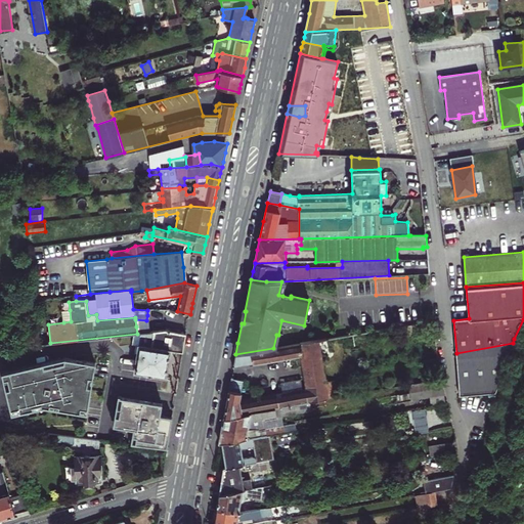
[(61,311),(63,322),(71,321),(70,310),(61,311)]
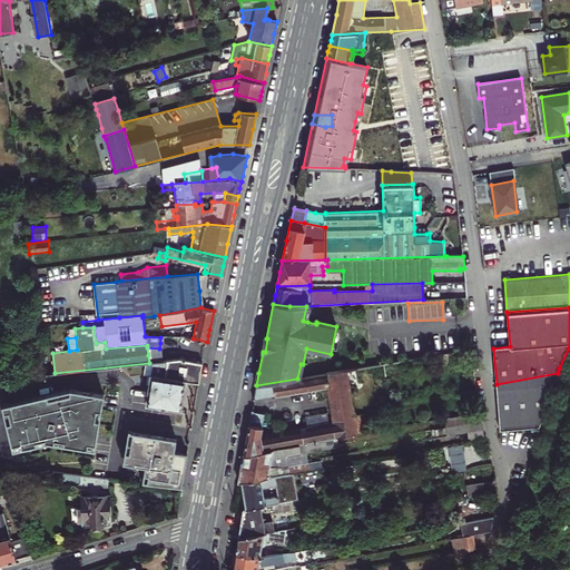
[(150,375),(146,404),(179,410),(185,381),(198,384),(203,363),(179,359),(166,361),(164,377),(150,375)]
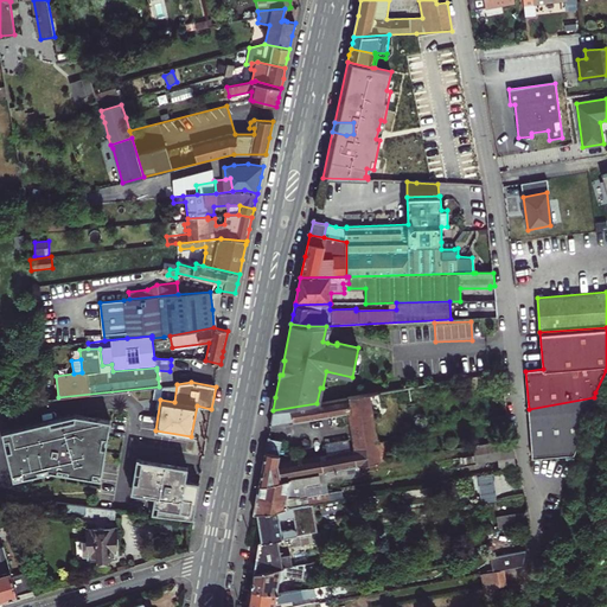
[(174,402),(177,384),(160,385),(160,400),(174,402)]
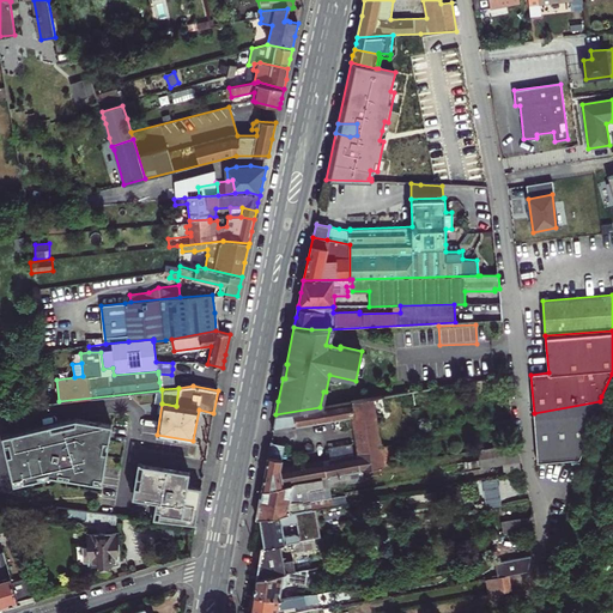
[(274,422),(273,430),(347,418),(349,429),(354,428),(359,455),(280,469),(284,485),(363,471),(370,469),(383,467),(381,448),(372,398),(320,407),(275,414),(274,422)]
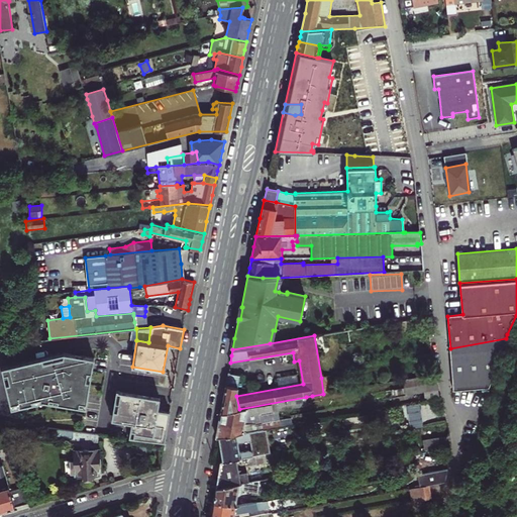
[(450,348),(453,391),(489,388),(506,338),(450,348)]
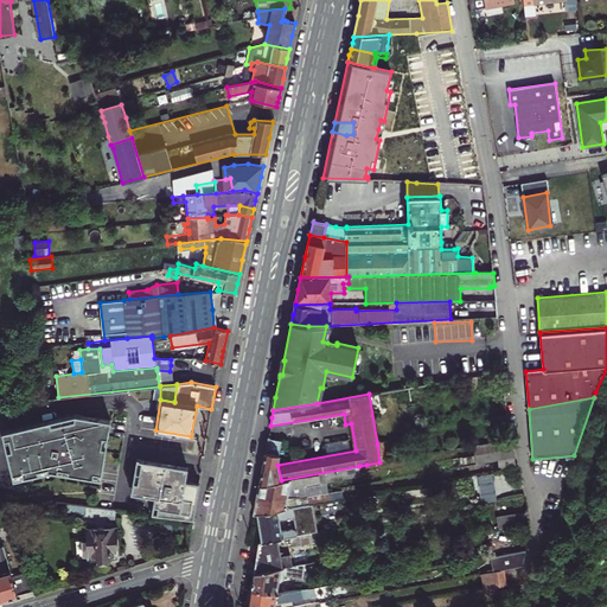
[(1,432),(13,480),(39,474),(38,471),(48,468),(48,472),(51,471),(57,472),(58,468),(68,471),(66,474),(93,478),(94,473),(102,474),(106,448),(101,447),(102,438),(107,439),(110,421),(75,415),(74,420),(51,426),(50,421),(1,432)]
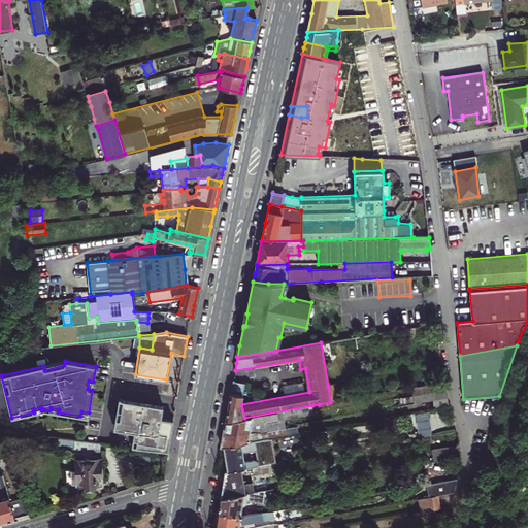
[(443,370),(441,361),(429,362),(430,372),(443,370)]
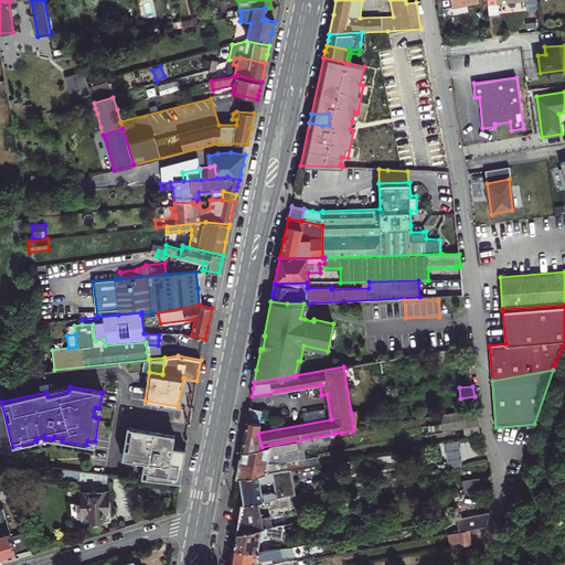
[(263,411),(249,407),(245,429),(242,450),(262,447),(258,433),(263,411)]
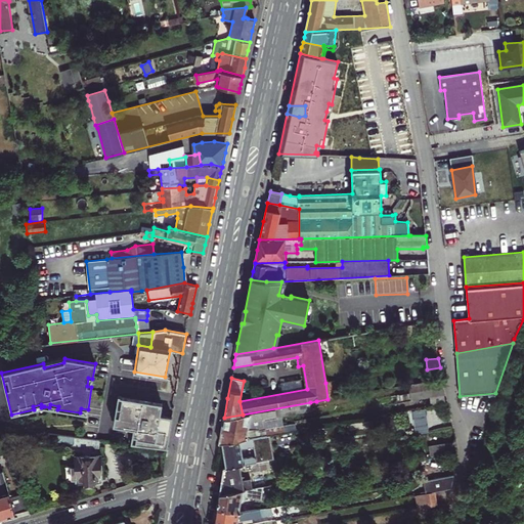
[(396,402),(430,397),(444,394),(442,379),(408,385),(409,392),(395,395),(396,402)]
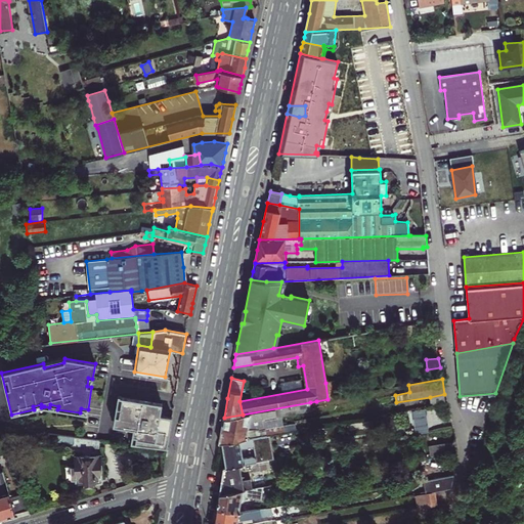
[(334,381),(325,383),(328,399),(337,397),(334,381)]
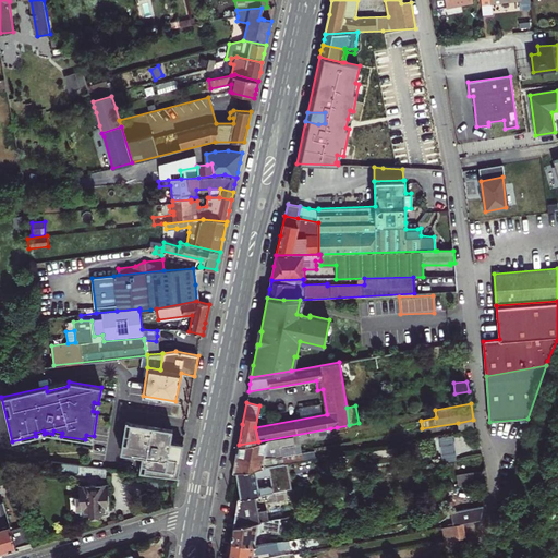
[(459,433),(474,431),(473,420),(458,423),(459,433)]
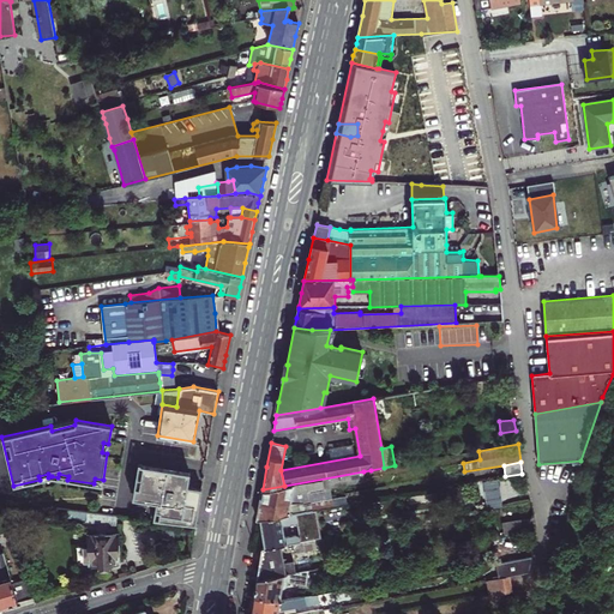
[(132,499),(156,503),(155,511),(160,512),(158,521),(196,525),(202,489),(187,487),(190,473),(138,464),(132,499)]
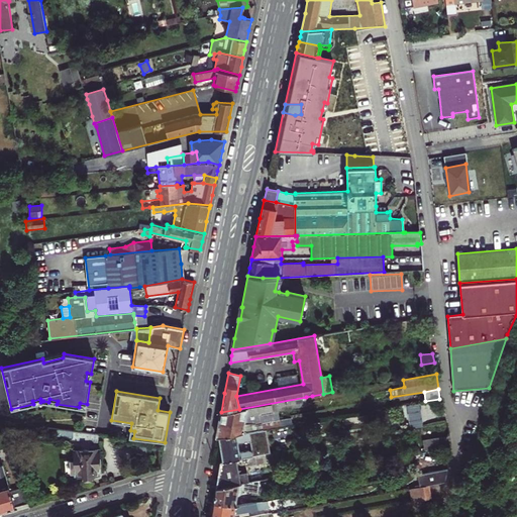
[(306,397),(239,409),(221,412),(220,416),(219,420),(219,425),(244,421),(244,424),(254,424),(280,419),(279,411),(307,405),(306,397)]
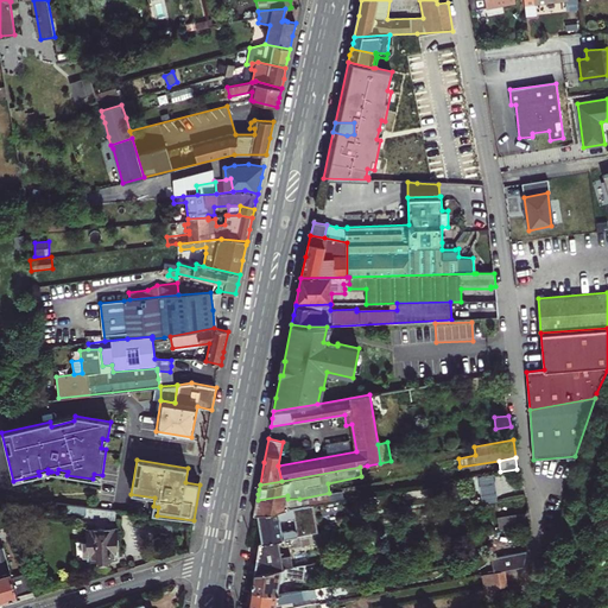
[(479,476),(481,504),(496,501),(494,475),(479,476)]
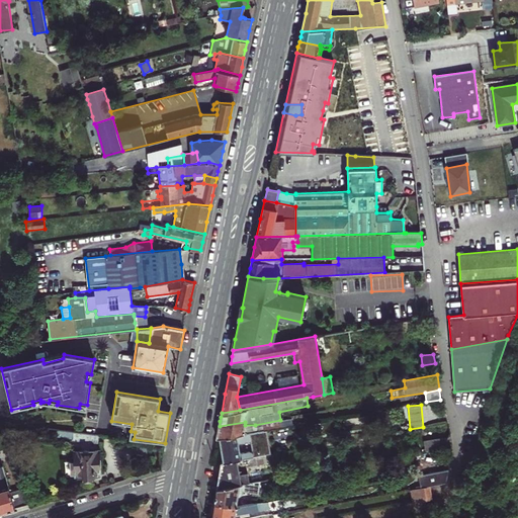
[(281,427),(292,425),(291,418),(280,420),(281,427)]
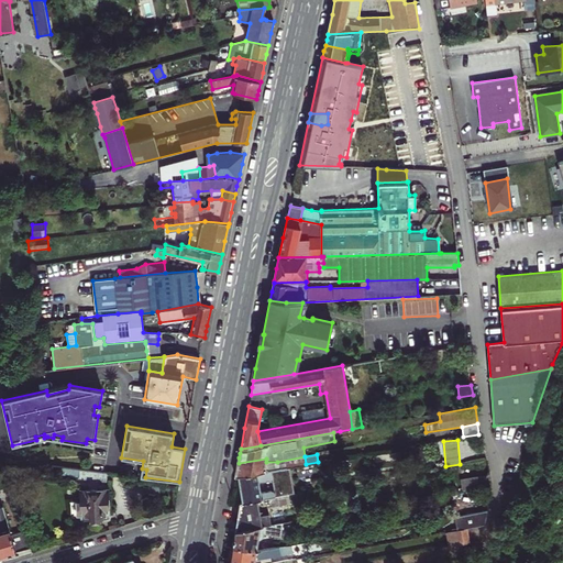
[(266,459),(239,463),(236,470),(235,477),(239,476),(271,471),(289,467),(296,466),(306,464),(305,456),(277,462),(266,462),(266,459)]
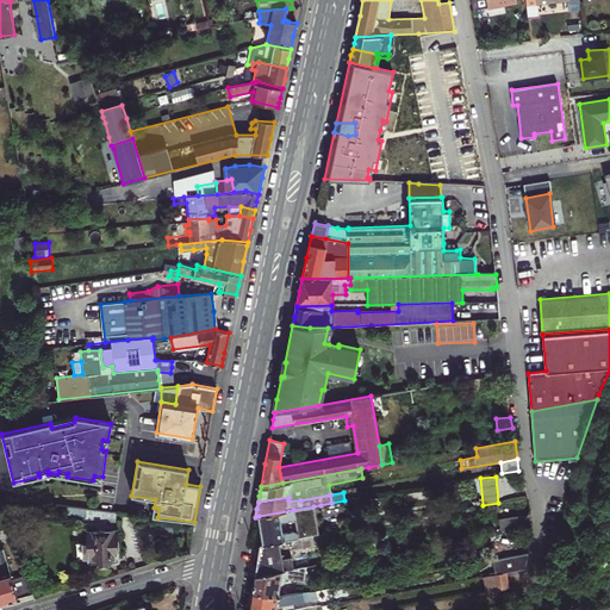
[(293,510),(294,520),(297,529),(311,527),(313,536),(318,535),(313,506),(293,510)]
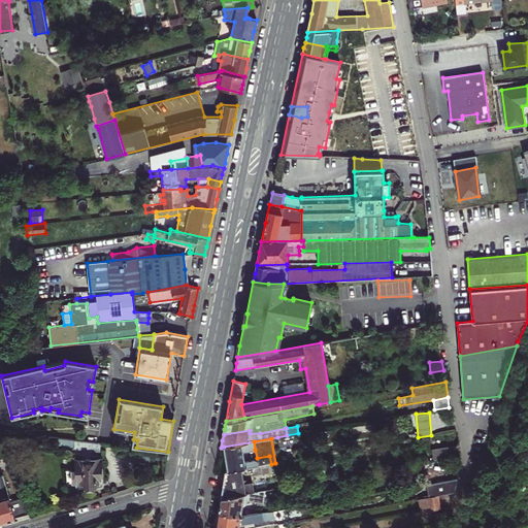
[(99,452),(100,443),(75,440),(74,447),(74,449),(99,452)]
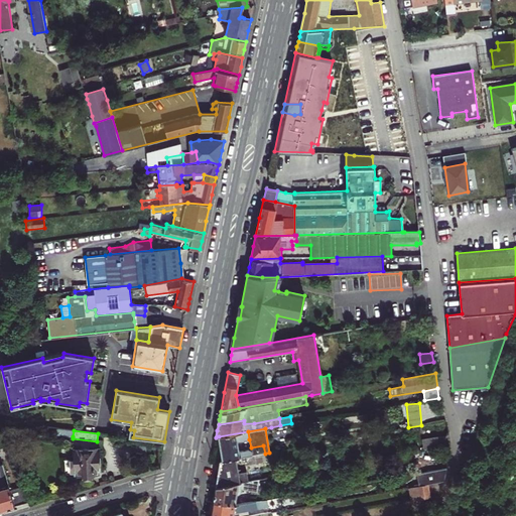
[(265,454),(263,445),(251,447),(252,450),(249,449),(240,452),(238,441),(249,439),(248,431),(219,436),(221,448),(223,462),(265,454)]
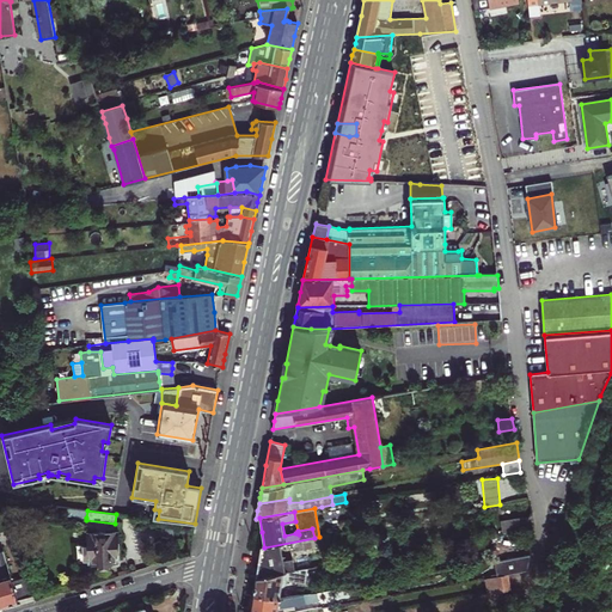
[(502,521),(505,534),(521,531),(519,518),(502,521)]
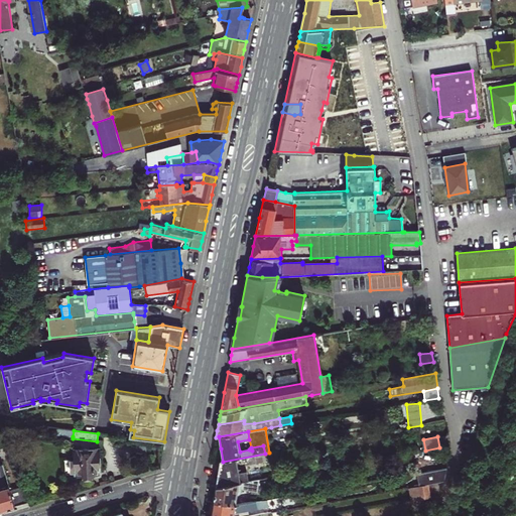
[(99,448),(74,449),(74,460),(71,460),(71,473),(75,473),(75,475),(81,475),(82,479),(83,480),(93,479),(94,477),(94,474),(100,473),(99,448)]
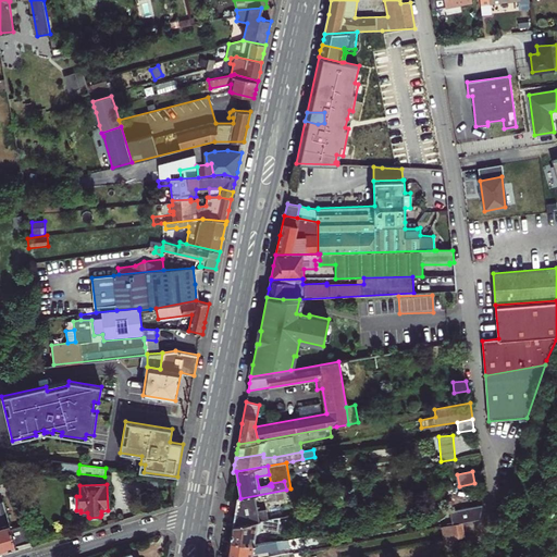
[(286,490),(240,498),(237,498),(235,512),(233,525),(269,519),(267,509),(269,508),(267,502),(287,498),(286,490)]
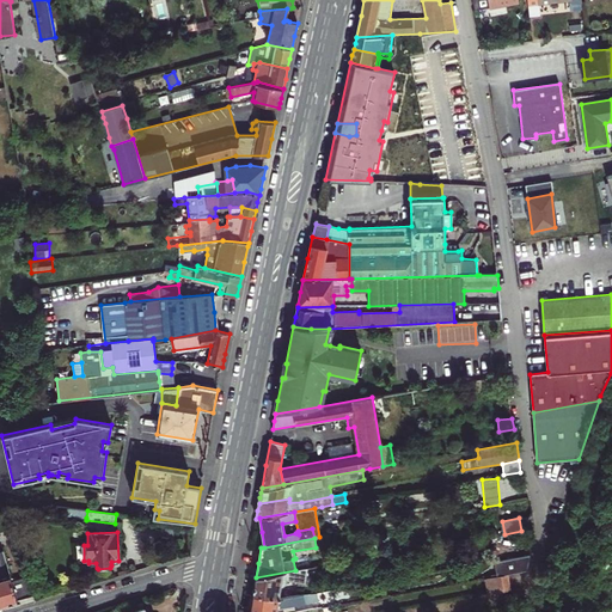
[(0,605),(34,595),(30,582),(28,576),(12,581),(2,551),(0,551),(0,605)]
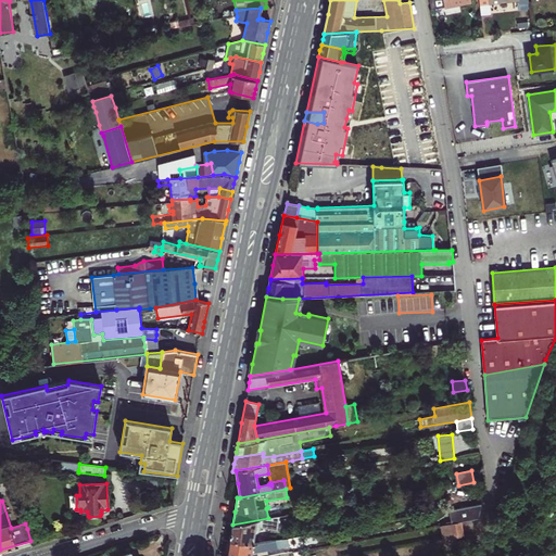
[(278,523),(290,525),(290,515),(279,516),(278,523)]
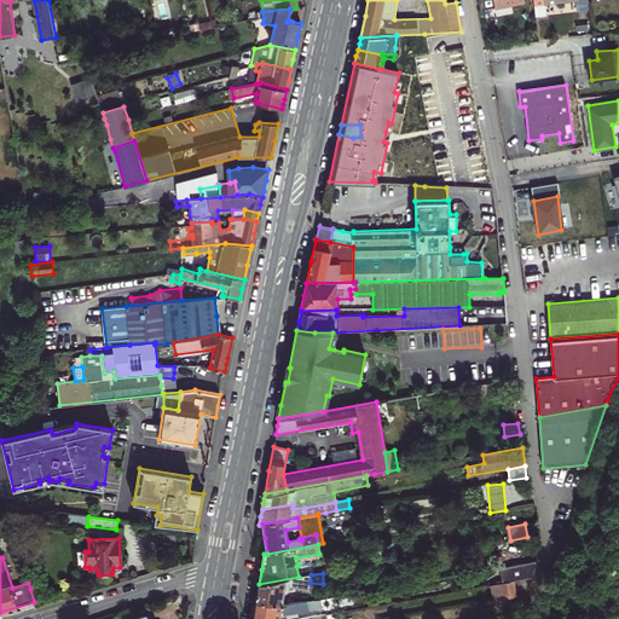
[(299,577),(259,584),(256,601),(283,605),(284,593),(289,591),(289,586),(308,590),(310,583),(311,574),(299,577)]
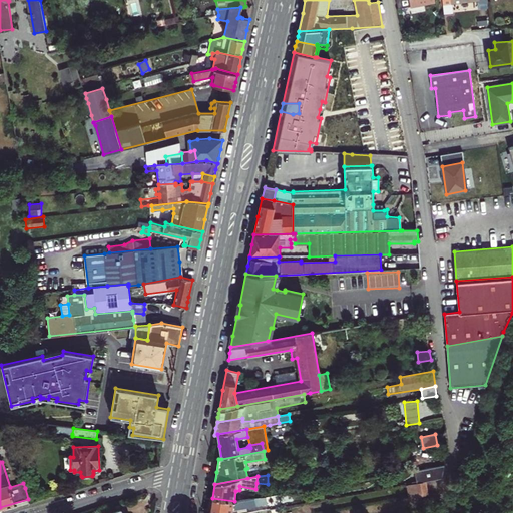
[(427,495),(425,482),(408,485),(410,498),(427,495)]
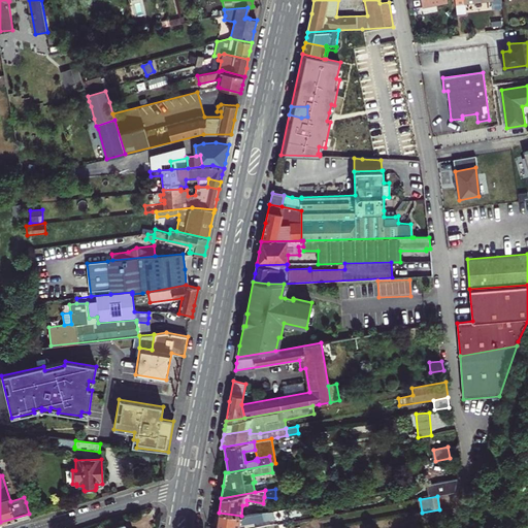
[(241,516),(219,513),(217,527),(222,527),(238,527),(239,524),(275,519),(274,512),(264,512),(241,516)]
